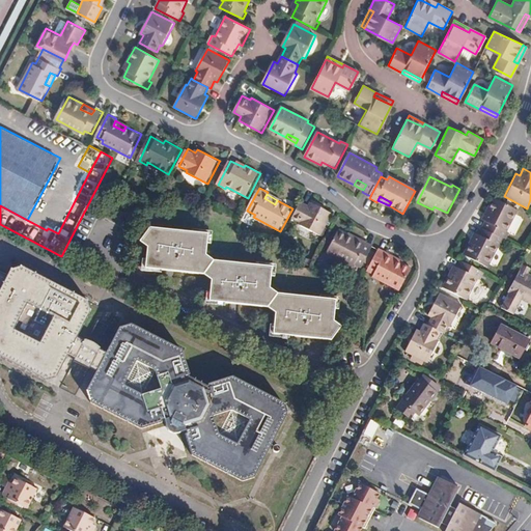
[(503,240),(507,232),(505,231),(516,210),(492,196),(483,213),(486,215),(480,227),(503,240)]
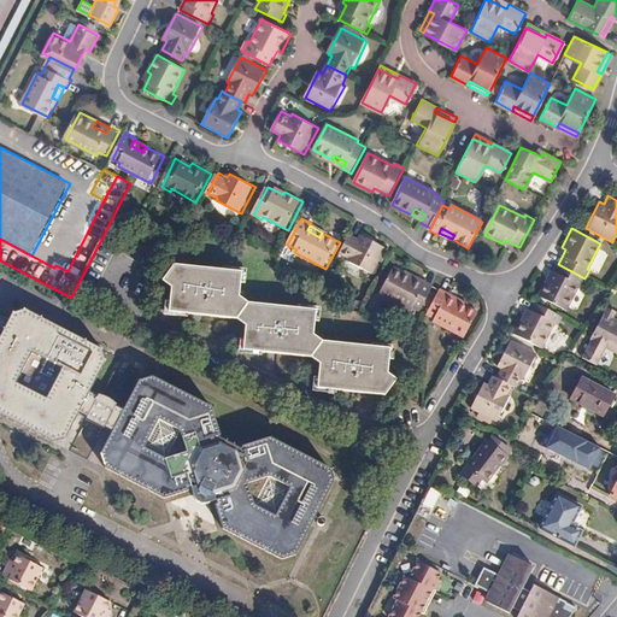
[(352,235),(341,254),(350,258),(348,260),(375,275),(388,250),(363,236),(360,239),(352,235)]
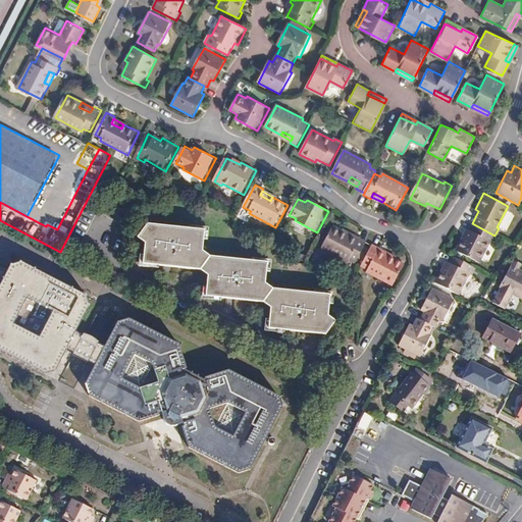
[(461,235),(454,250),(478,262),(488,242),(491,243),(494,236),(472,223),(471,223),(464,236),(461,235)]
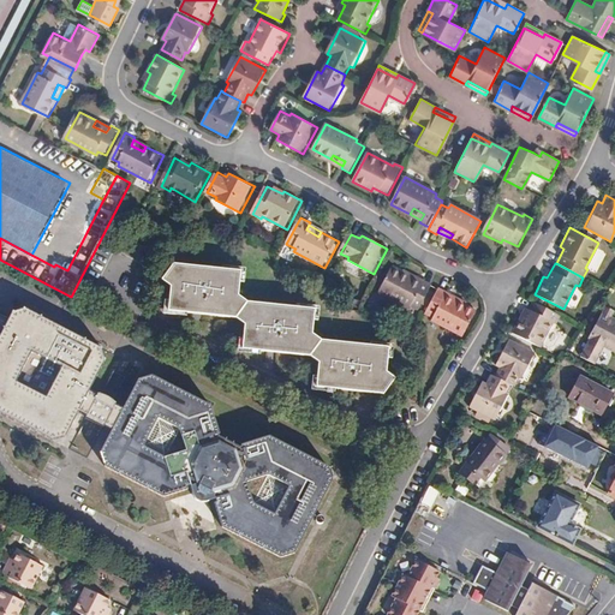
[(239,297),(242,272),(174,264),(161,280),(171,286),(168,311),(237,320),(245,326),(243,350),(310,358),(318,364),(316,389),(384,398),(396,381),(387,375),(389,350),(322,341),(314,335),(315,310),(249,302),(239,297)]
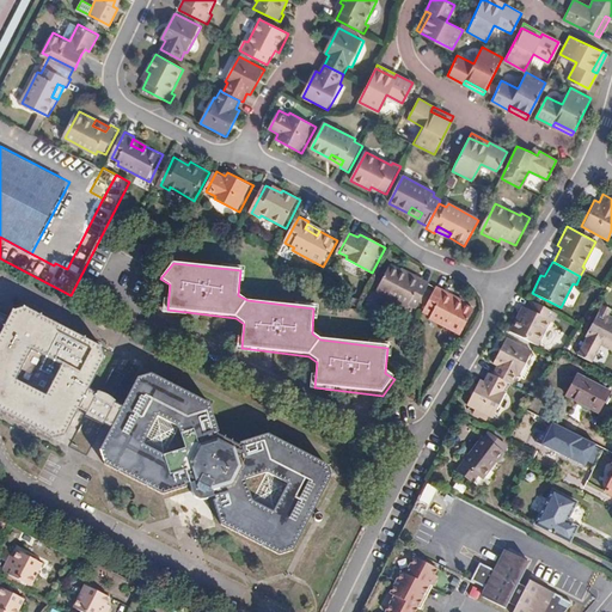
[(391,267),(378,293),(409,310),(411,307),(418,311),(433,285),(423,280),(422,282),(418,287),(407,280),(409,275),(391,267)]
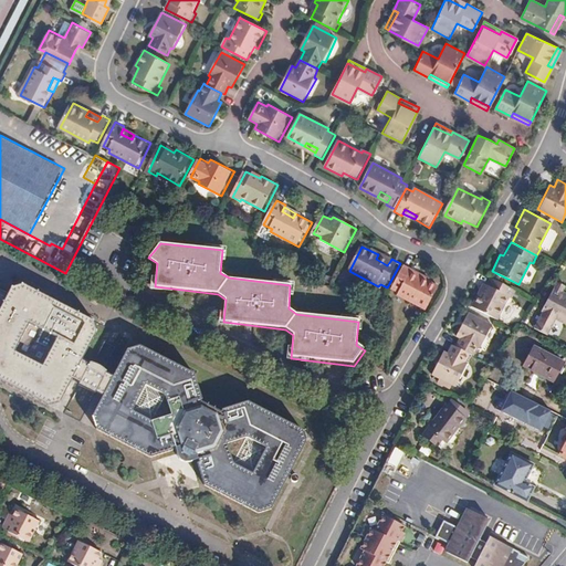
[(390,261),(378,254),(376,259),(387,265),(390,261)]
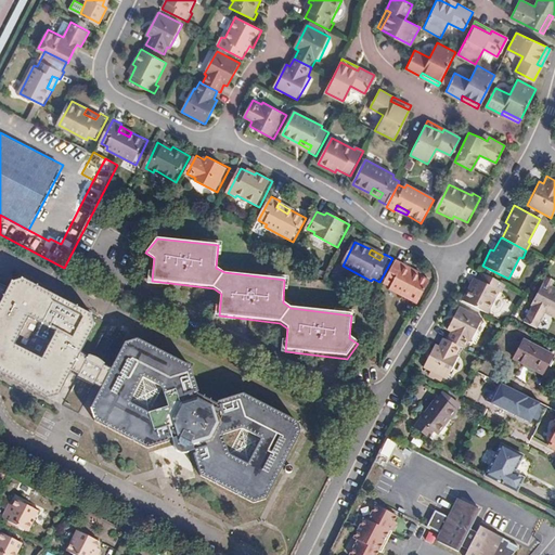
[(397,260),(385,284),(392,288),(390,292),(420,306),(431,282),(415,274),(413,278),(401,272),(403,268),(405,265),(397,260)]
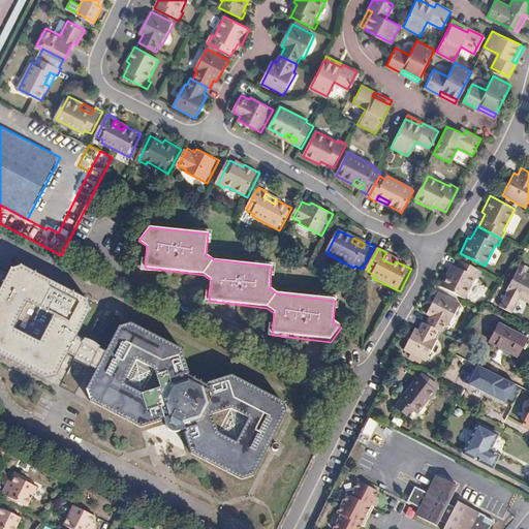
[(396,261),(384,255),(382,259),(394,265),(396,261)]
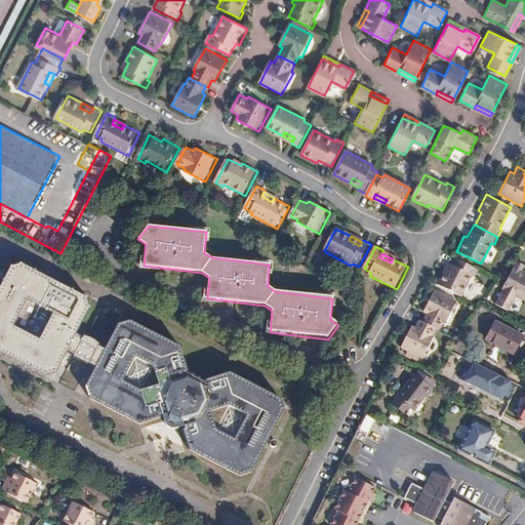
[(443,268),(435,283),(460,296),(471,276),(473,277),(477,270),(453,256),(446,270),(443,268)]
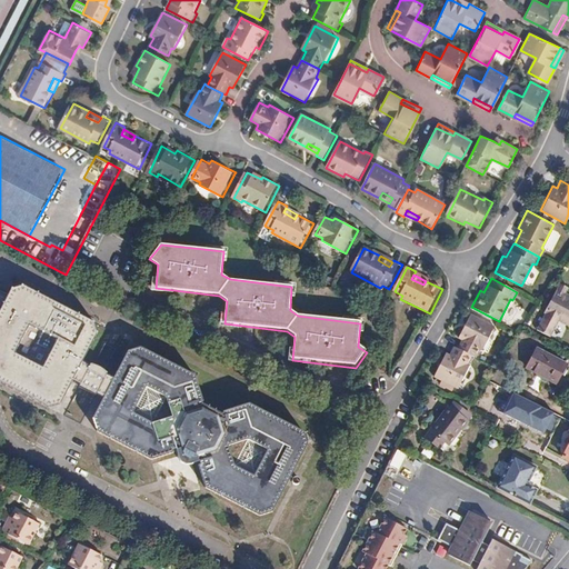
[(557,283),(541,313),(543,315),(535,331),(549,338),(557,322),(568,328),(568,301),(561,298),(563,295),(567,288),(557,283)]
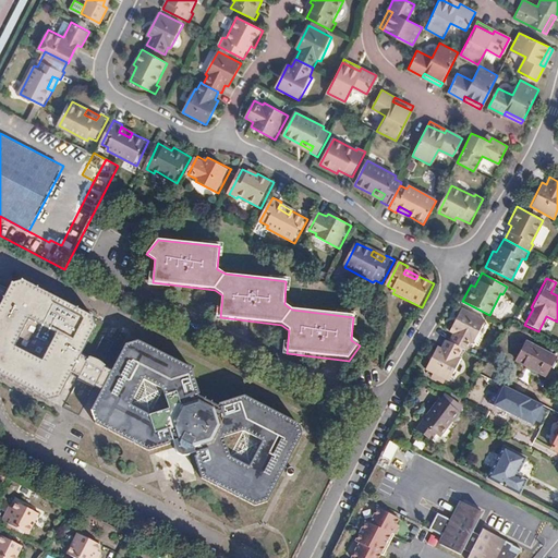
[(170,446),(196,459),(202,477),(256,506),(268,501),(302,438),(299,424),(246,397),(220,404),(201,395),(193,370),(141,342),(129,347),(116,372),(107,367),(107,366),(98,361),(84,355),(98,328),(96,318),(24,282),(15,286),(0,314),(0,375),(52,402),(61,399),(73,377),(81,381),(80,383),(96,391),(97,389),(104,393),(94,412),(96,423),(152,451),(170,446)]
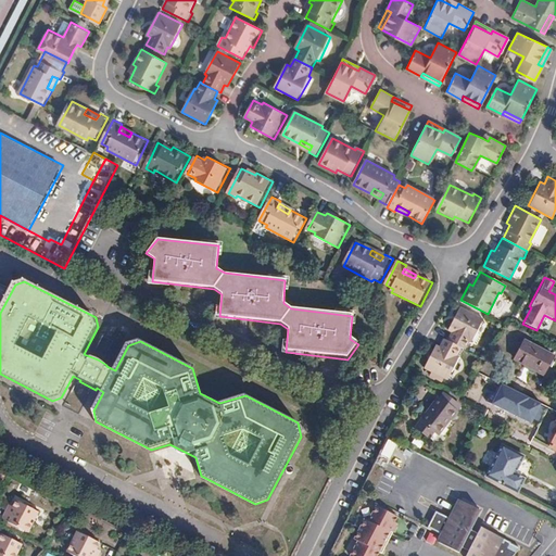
[(469,341),(481,318),(458,306),(446,330),(450,331),(446,340),(459,346),(464,349),(467,340),(469,341)]
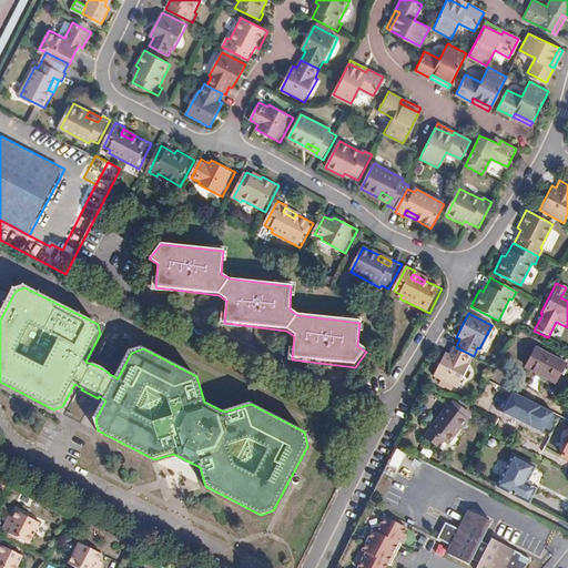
[(444,351),(432,375),(455,387),(467,363),(466,362),(469,354),(456,347),(452,345),(447,353),(444,351)]
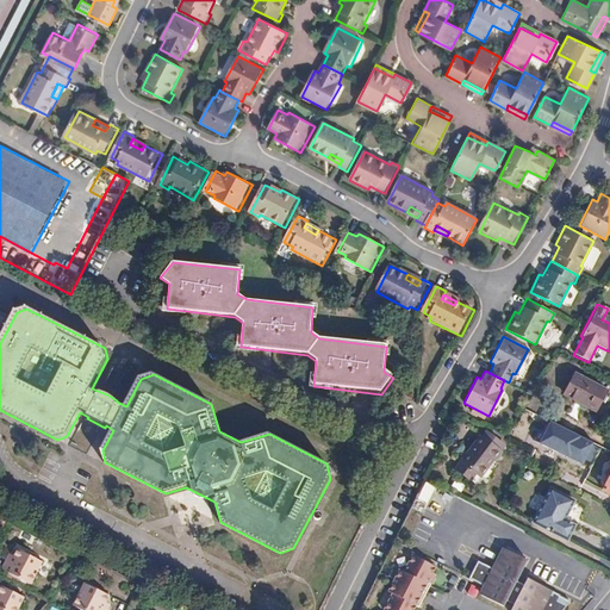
[(573,375),(564,396),(597,412),(607,392),(573,375)]
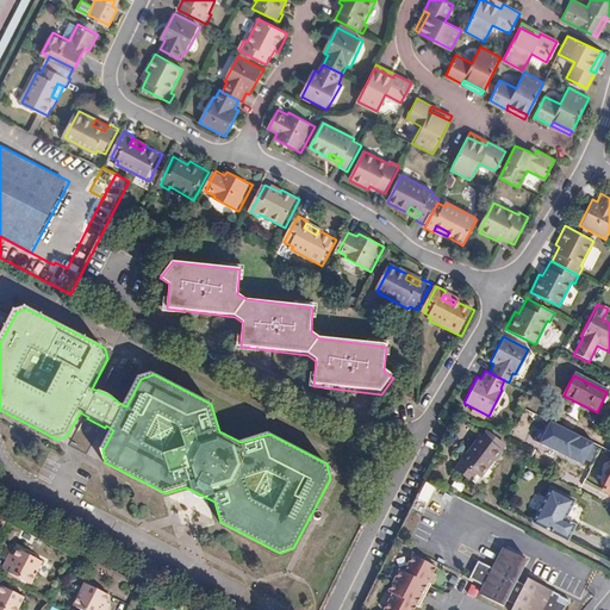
[(580,464),(591,440),(545,419),(534,443),(580,464)]
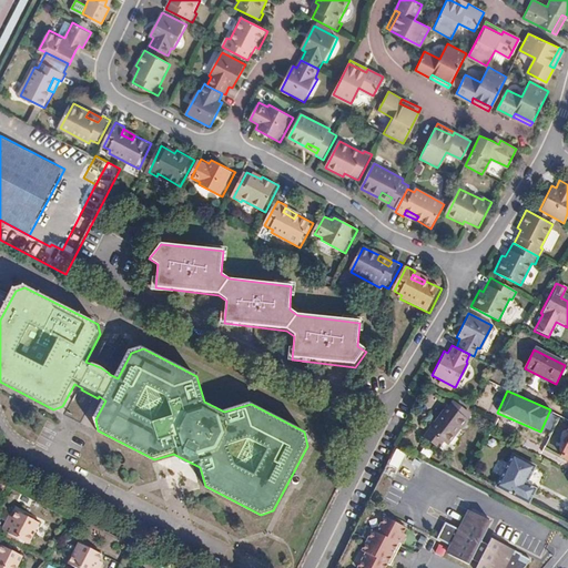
[(447,405),(428,430),(424,437),(438,448),(443,442),(447,444),(449,440),(458,428),(459,429),(467,419),(447,405)]
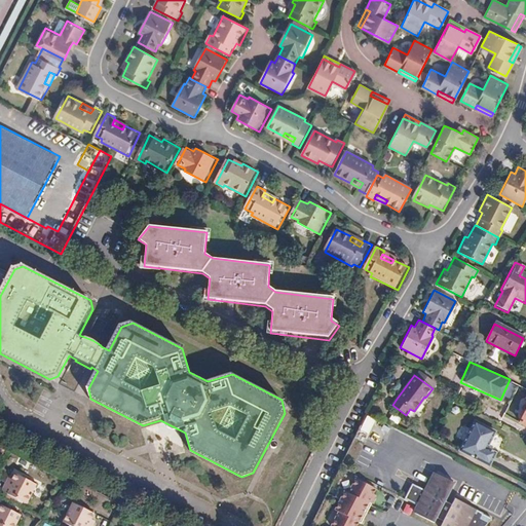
[(396,423),(400,418),(391,413),(387,419),(396,423)]
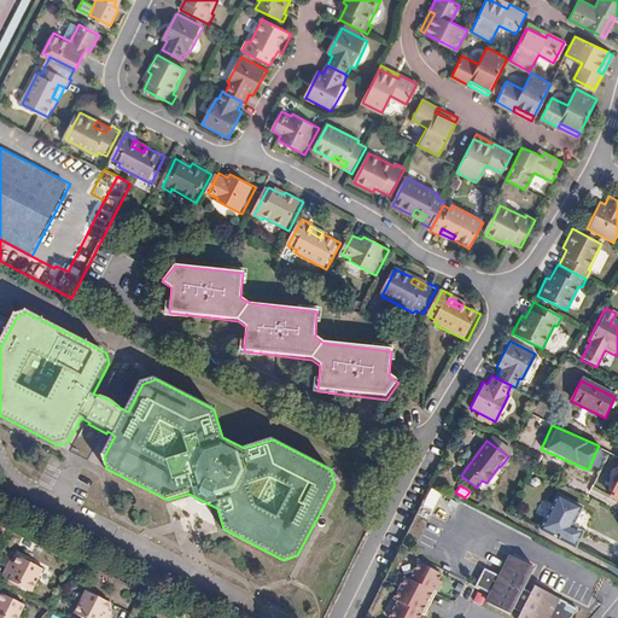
[(432,509),(439,493),(427,488),(420,505),(432,509)]
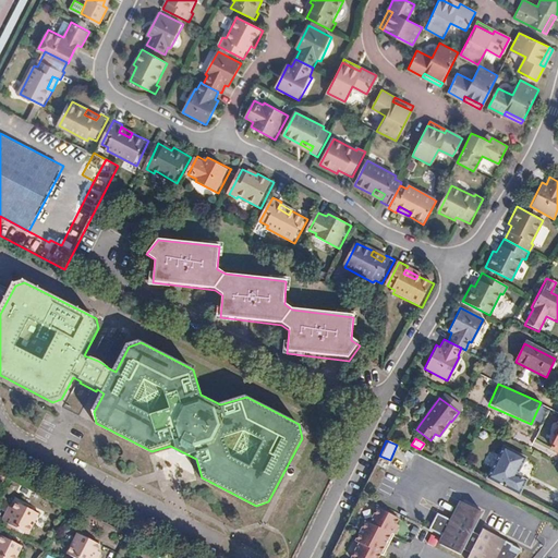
[(514,474),(516,471),(523,455),(506,446),(498,462),(489,480),(521,496),(529,481),(514,474)]
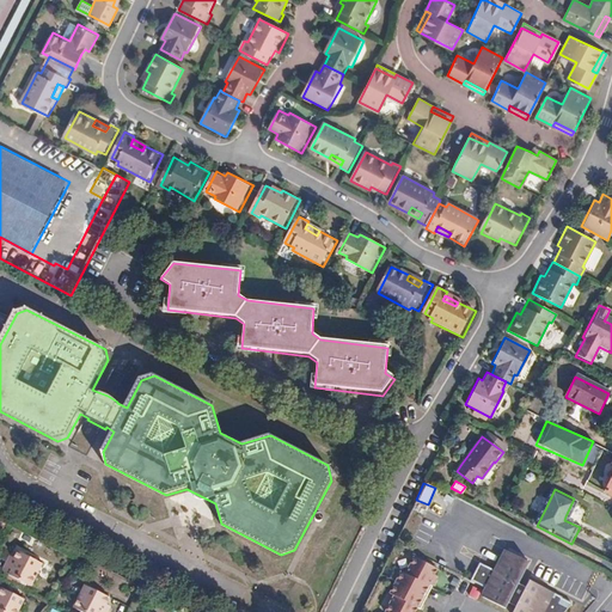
[(359,491),(353,502),(360,506),(366,495),(359,491)]
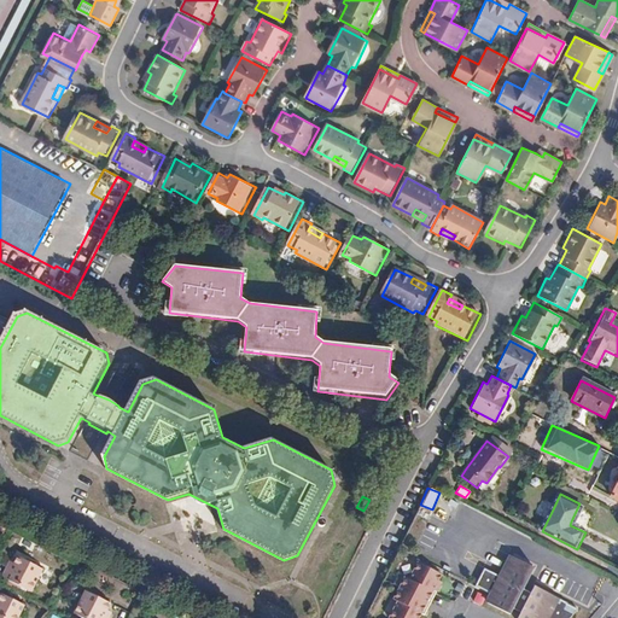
[(448,497),(442,507),(450,513),(456,503),(448,497)]
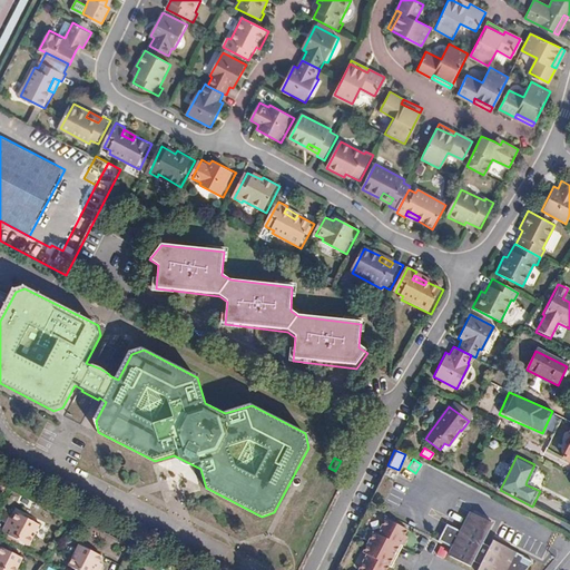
[(301,479),(297,479),(295,481),(294,484),(295,487),(298,490),(301,490),(304,489),(305,485),(305,483),(305,481),(303,479),(301,479)]
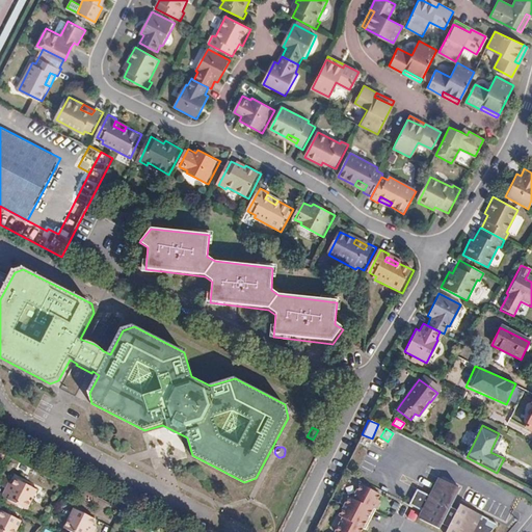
[(9,489),(5,487),(1,496),(26,508),(35,488),(15,479),(11,483),(9,489)]
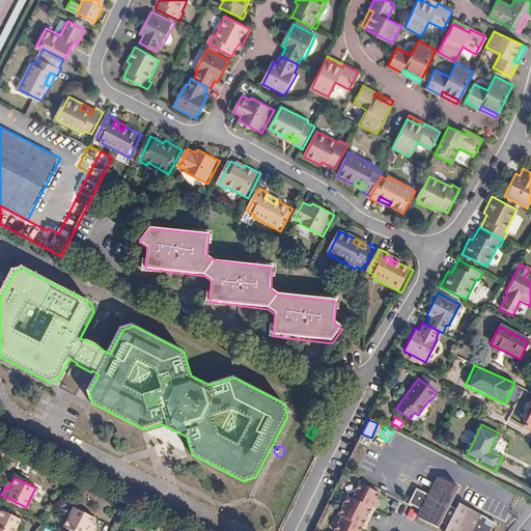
[(417,488),(409,504),(423,511),(420,518),(439,528),(442,523),(448,527),(445,530),(490,530),(497,524),(487,519),(487,518),(459,503),(456,509),(450,506),(459,487),(440,478),(430,496),(417,488)]
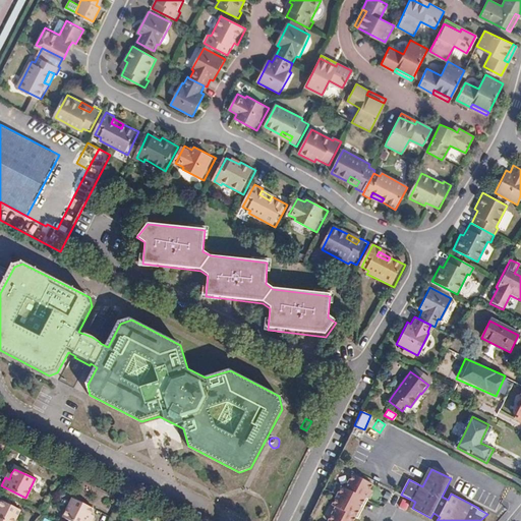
[(353,474),(346,488),(336,508),(328,520),(353,520),(355,518),(370,489),(373,484),(353,474)]
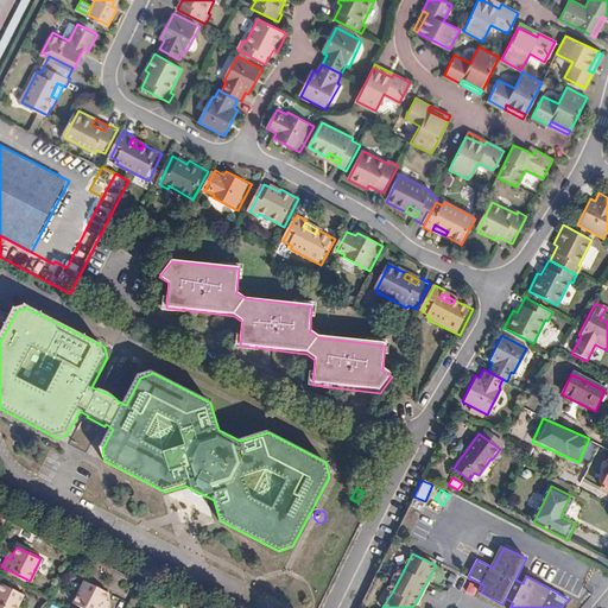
[(392,593),(404,570),(399,568),(387,590),(392,593)]
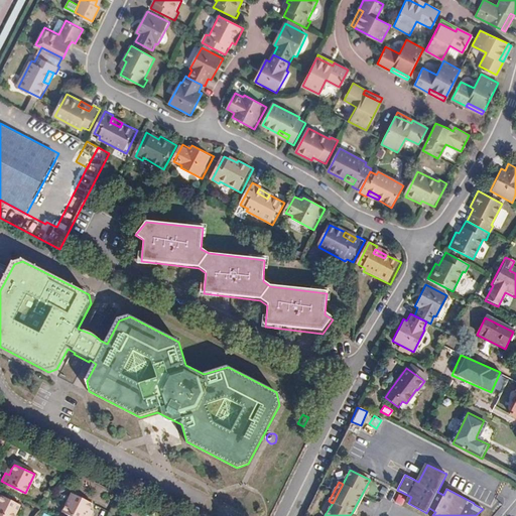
[(369,487),(367,485),(352,513),(355,514),(369,487)]
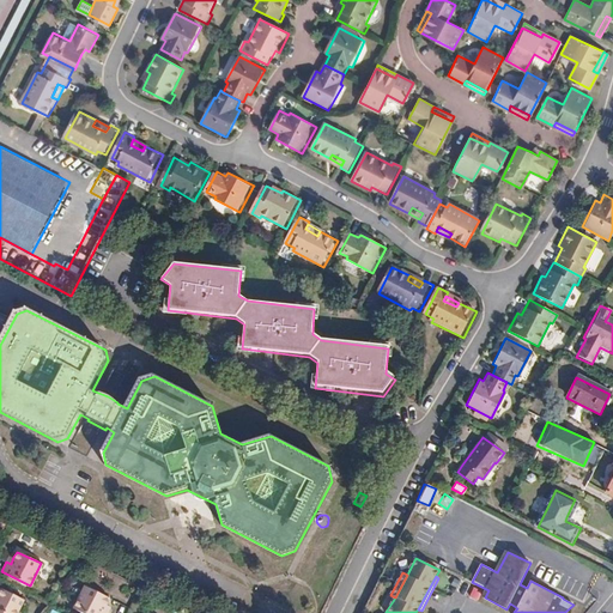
[(101,610),(104,604),(107,598),(84,584),(72,606),(86,612),(104,612),(105,612),(101,610)]
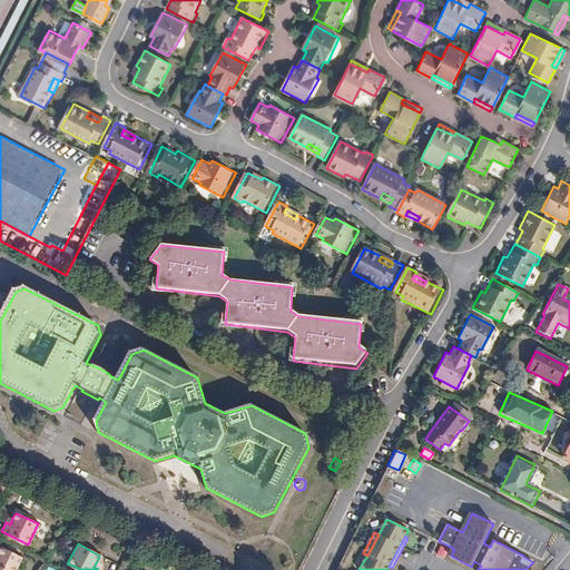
[(0,569),(15,569),(22,556),(0,546),(0,569)]
